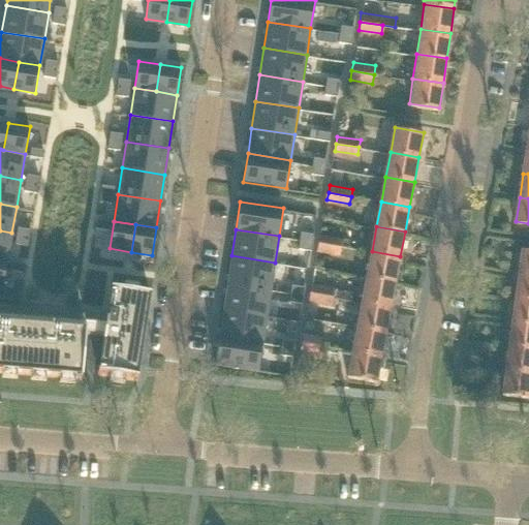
[(0,230),(0,258),(7,259),(11,233),(0,230)]
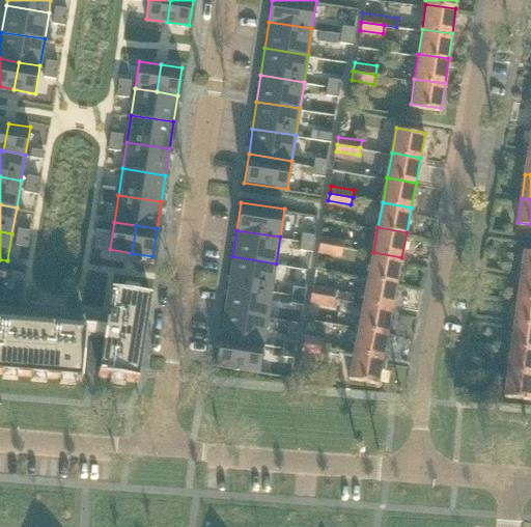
[(323,237),(322,244),(344,247),(345,240),(323,237)]
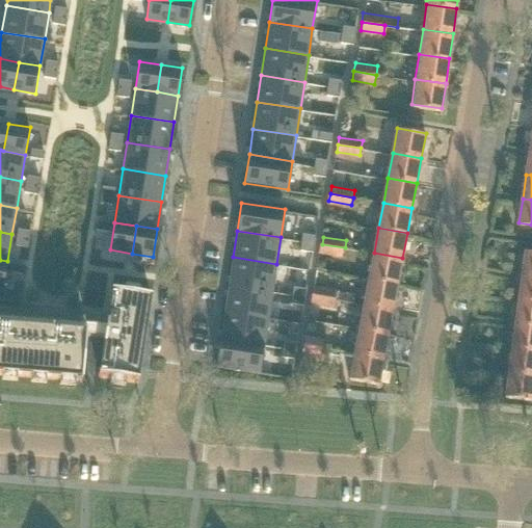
[(345,247),(322,244),(320,252),(343,255),(345,247)]
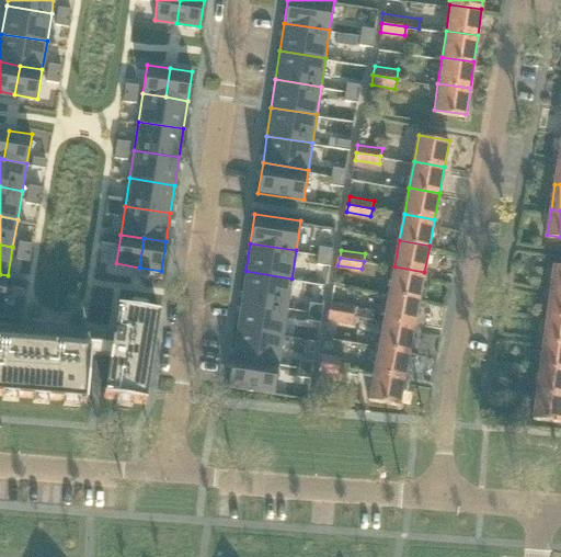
[(551,288),(560,290),(560,263),(556,263),(551,288)]
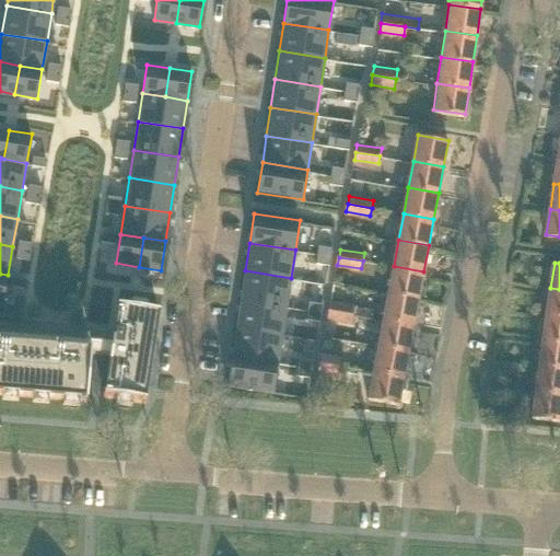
[(423,271),(394,266),(388,292),(419,298),(423,271)]
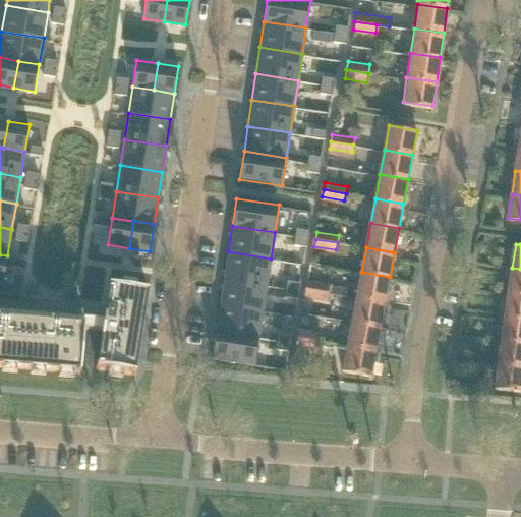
[(228,251),(224,278),(267,284),(271,259),(228,251)]
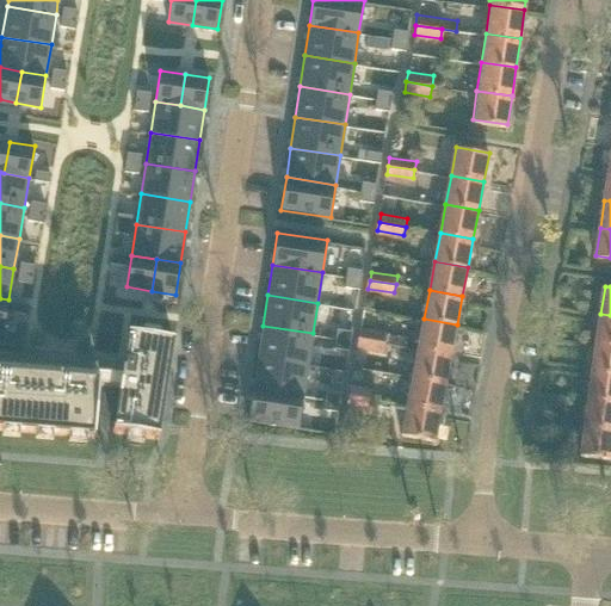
[(597,342),(610,344),(610,315),(600,314),(597,342)]
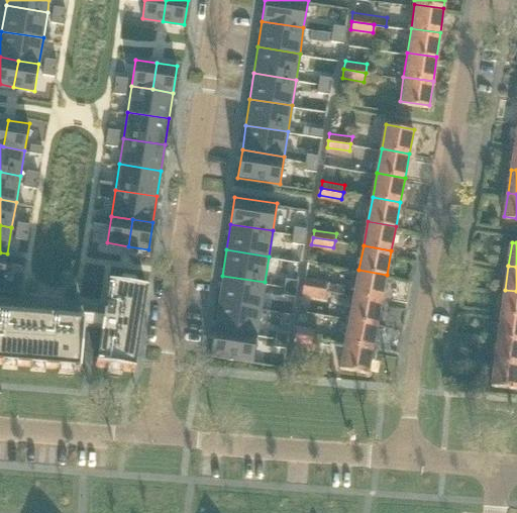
[(387,275),(358,270),(354,294),(382,299),(387,275)]
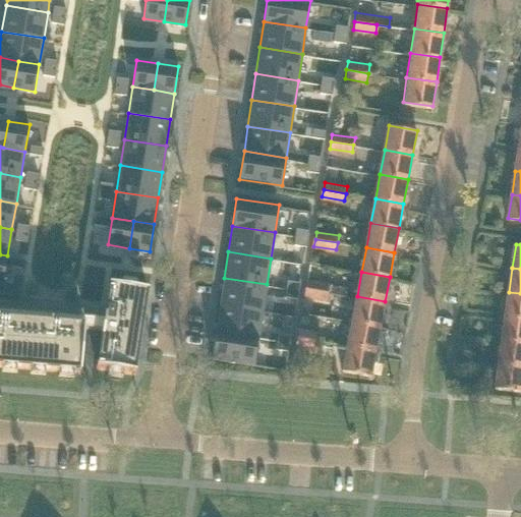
[(224,278),(221,304),(263,310),(267,284),(224,278)]
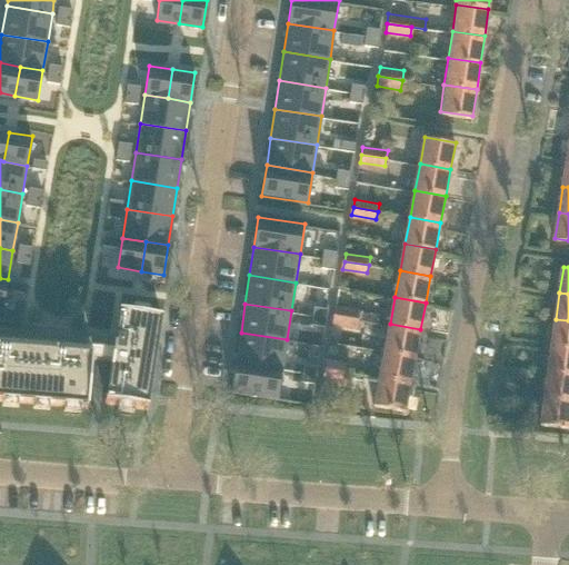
[(337,306),(335,314),(359,318),(361,310),(337,306)]
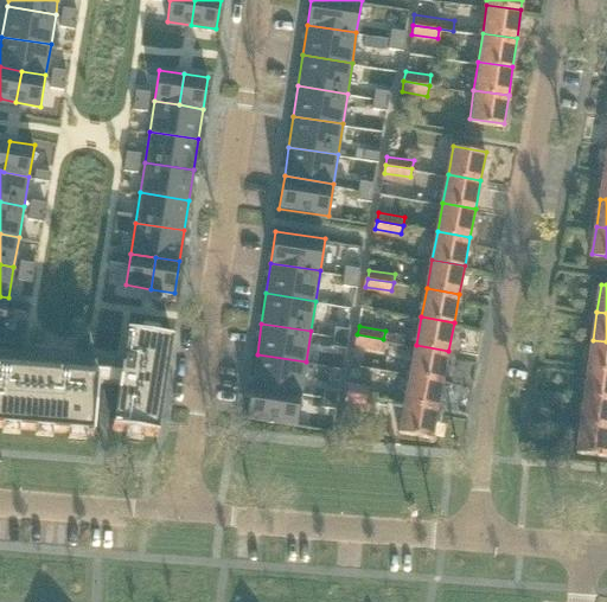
[(127,328),(113,426),(157,433),(172,335),(127,328)]
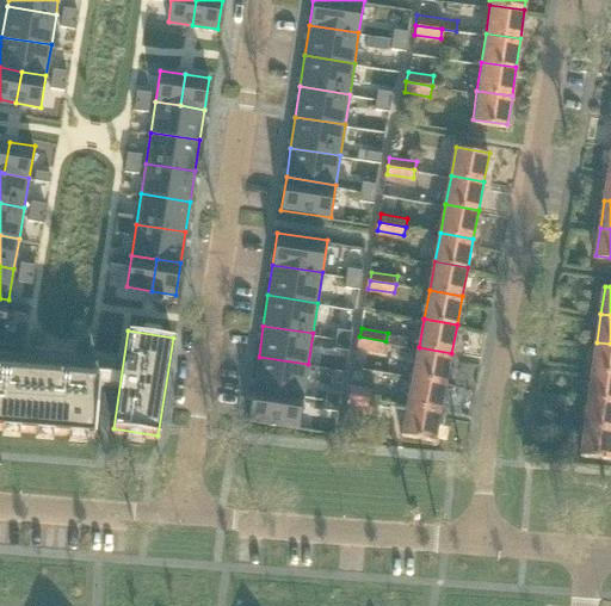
[(386,341),(359,336),(358,345),(384,350),(386,341)]
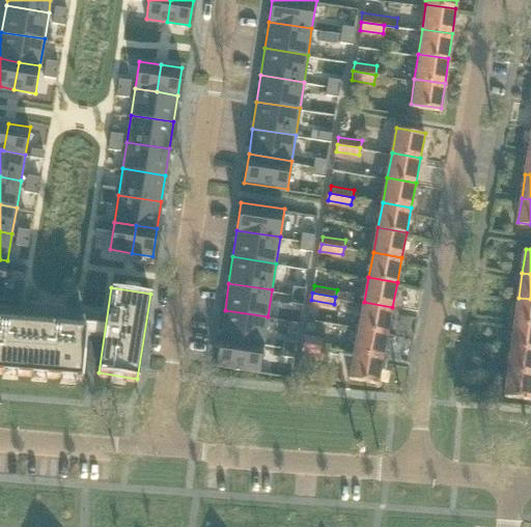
[(514,322),(530,324),(530,299),(519,298),(514,322)]
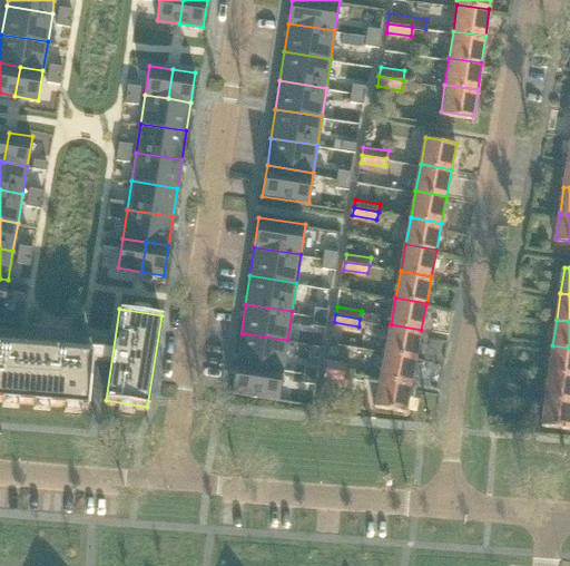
[(421,330),(391,324),(385,351),(416,357),(421,330)]
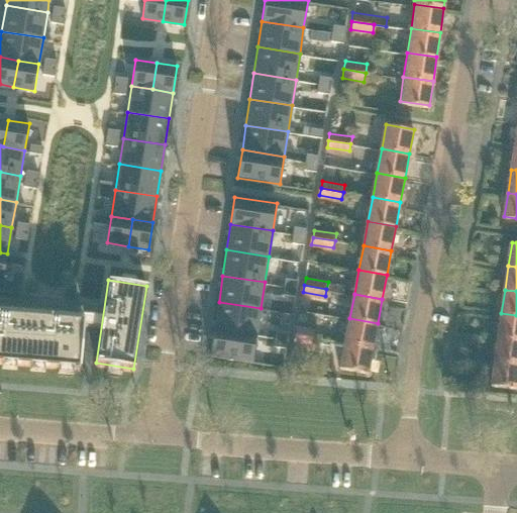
[(219,302),(215,327),(256,334),(261,308),(219,302)]
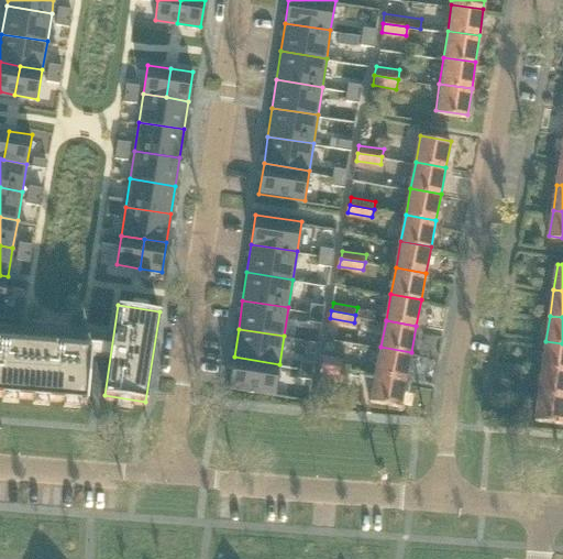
[(0,392),(87,399),(91,349),(61,346),(61,340),(0,335),(0,392)]
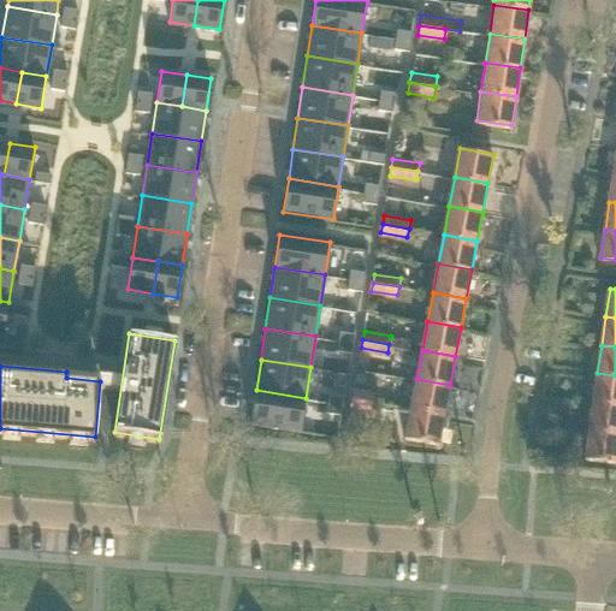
[(593,402),(615,404),(615,375),(597,373),(593,402)]
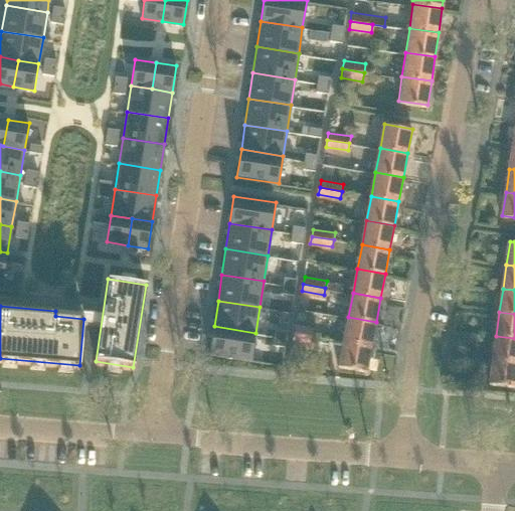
[(376,322),(348,317),(344,341),(372,346),(376,322)]
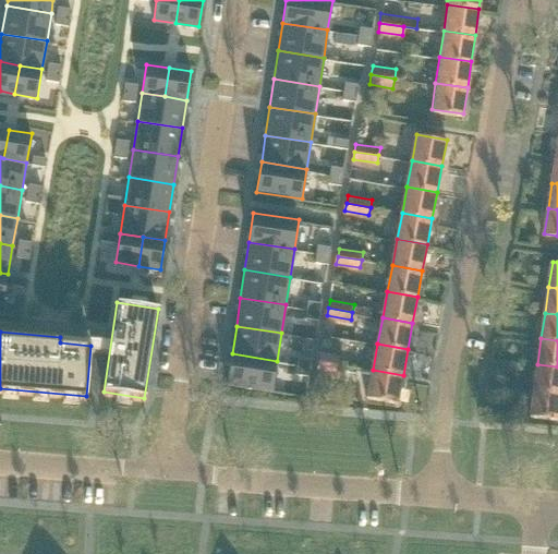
[(232,353),(228,383),(273,389),(277,361),(232,353)]
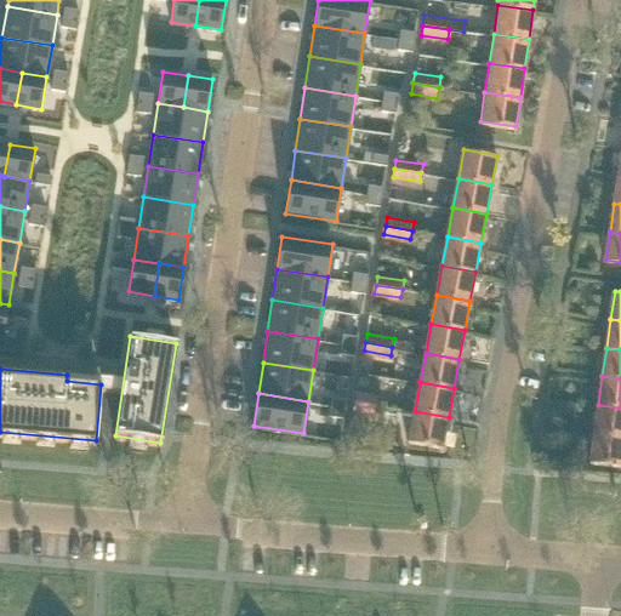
[(358,393),(357,400),(383,405),(385,397),(358,393)]
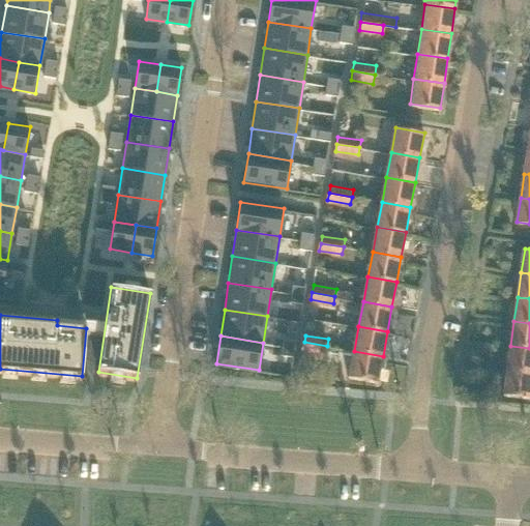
[(327,346),(304,342),(303,349),(326,353),(327,346)]
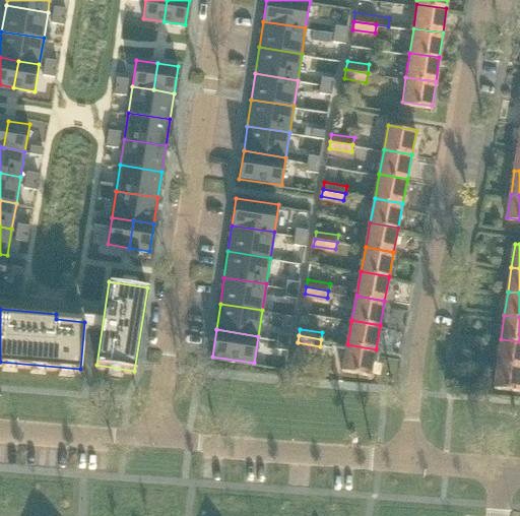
[(498,363),(519,366),(519,341),(501,339),(498,363)]
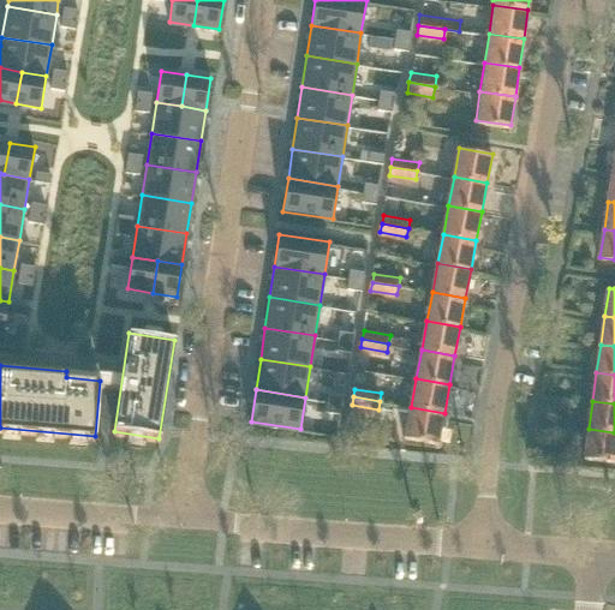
[(445,413),(411,407),(406,436),(439,442),(445,413)]
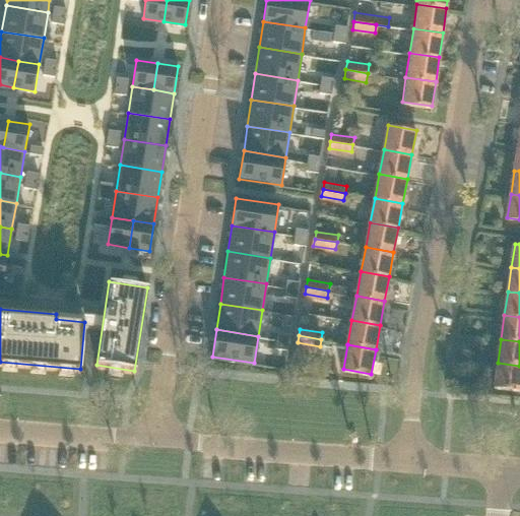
[(519,390),(519,385),(519,366),(498,363),(494,386),(519,390)]
